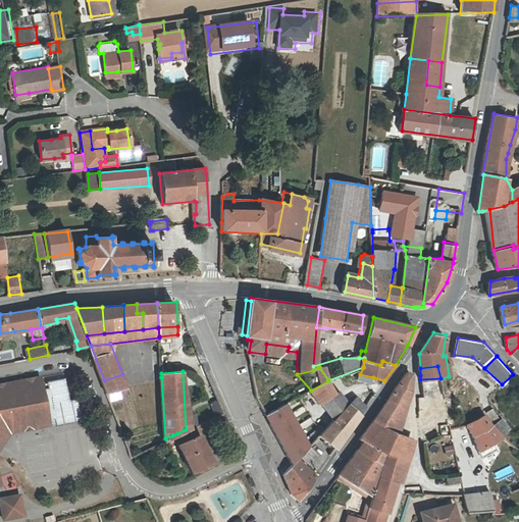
[(381,471),(394,432),(410,390),(412,373),(407,371),(361,438),(377,451),(369,462),(381,471)]
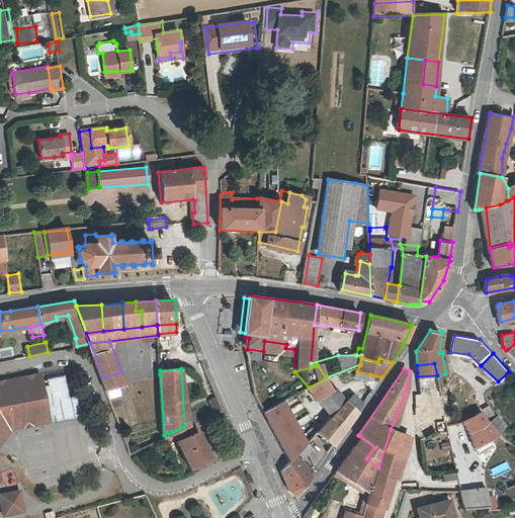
[(121,371),(103,377),(108,390),(126,384),(121,371)]
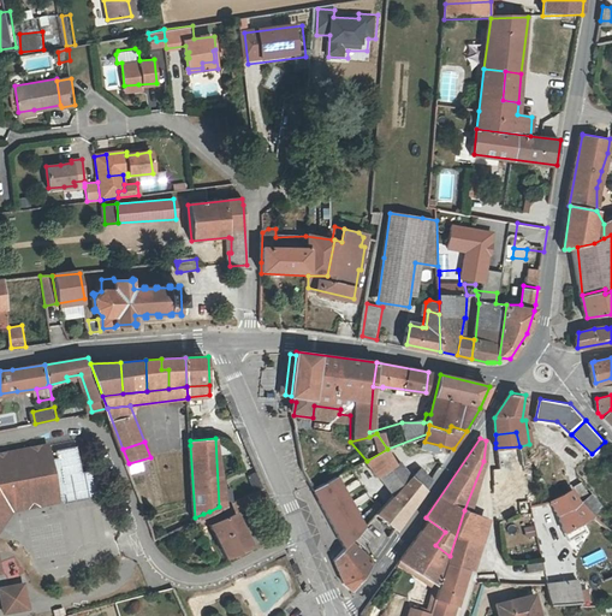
[(438,452),(440,445),(425,442),(423,448),(438,452)]
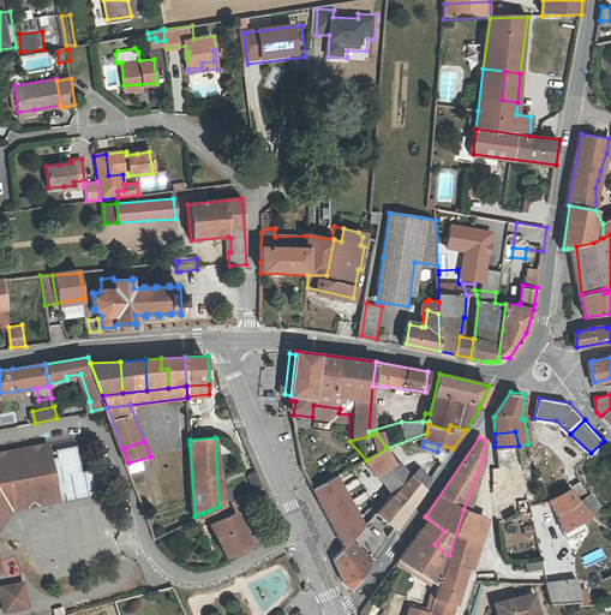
[(24,500),(24,506),(47,502),(47,497),(59,494),(51,445),(0,453),(0,572),(3,572),(0,556),(0,521),(12,502),(24,500)]
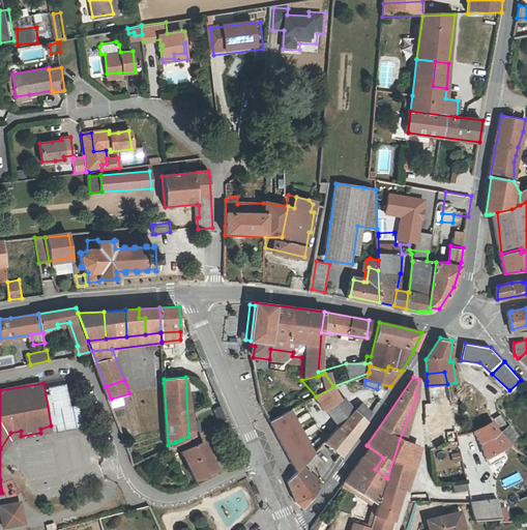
[(450,432),(458,431),(447,384),(427,385),(426,403),(428,416),(426,416),(428,434),(450,432)]
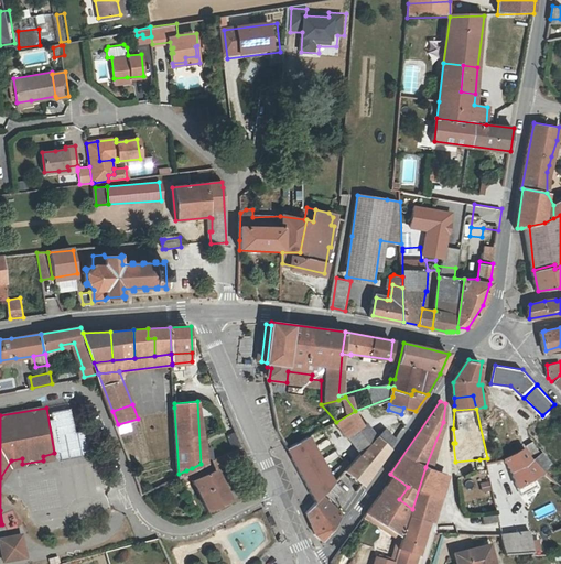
[(336,422),(362,453),(377,436),(360,425),(355,411),(336,422)]
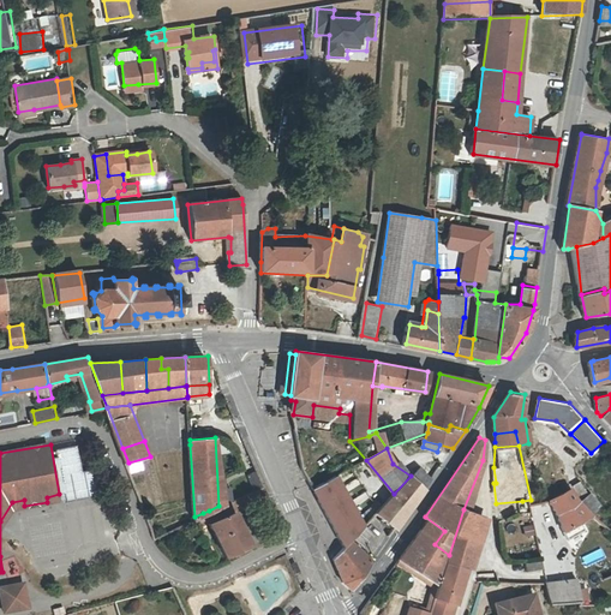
[(419,470),(411,476),(424,488),(431,478),(419,470)]
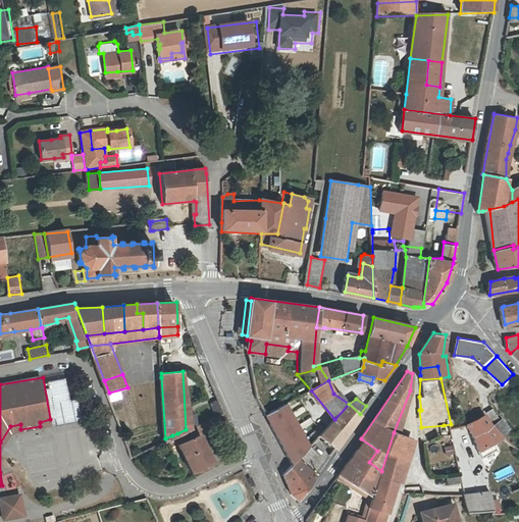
[(335,449),(360,414),(349,404),(334,419),(320,435),(335,449)]
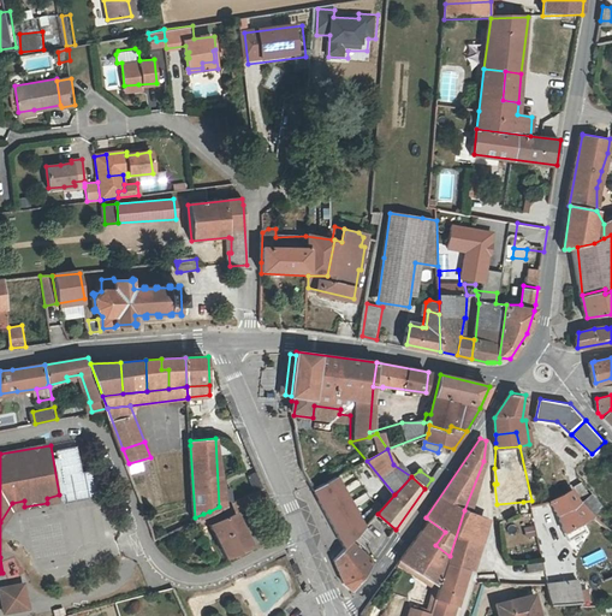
[(255,491),(259,502),(263,499),(269,497),(265,487),(255,491)]
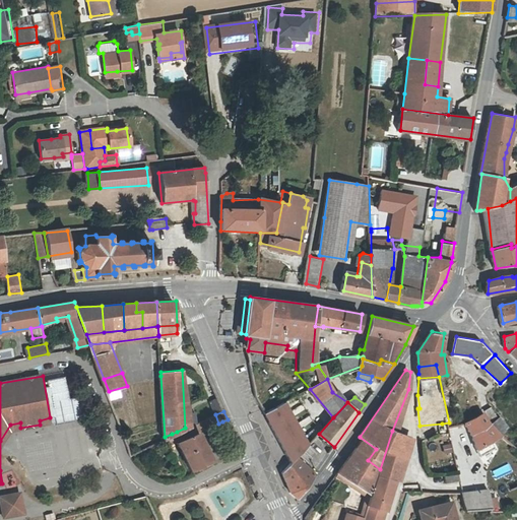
[(503,432),(501,430),(492,423),(482,413),(465,424),(473,436),(478,447),(503,432)]
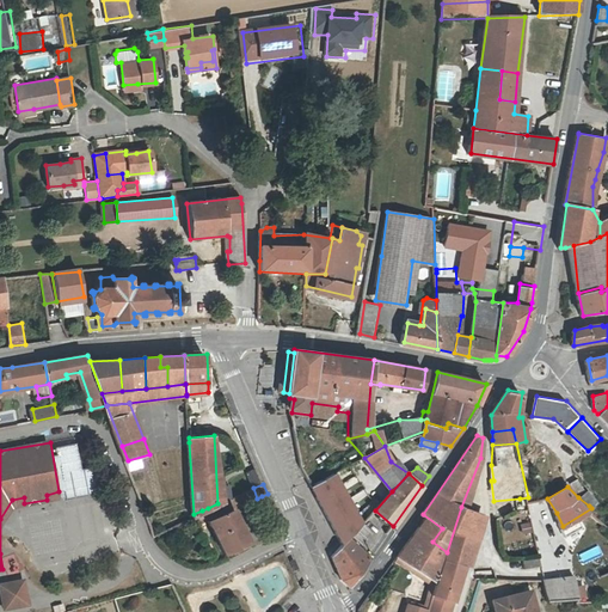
[(253,488),(227,500),(231,509),(233,508),(257,499),(253,488)]
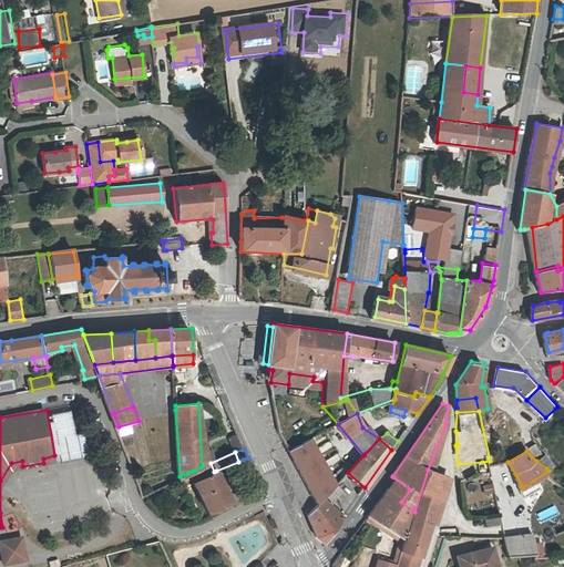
[(546,452),(536,461),(546,468),(555,462),(546,452)]
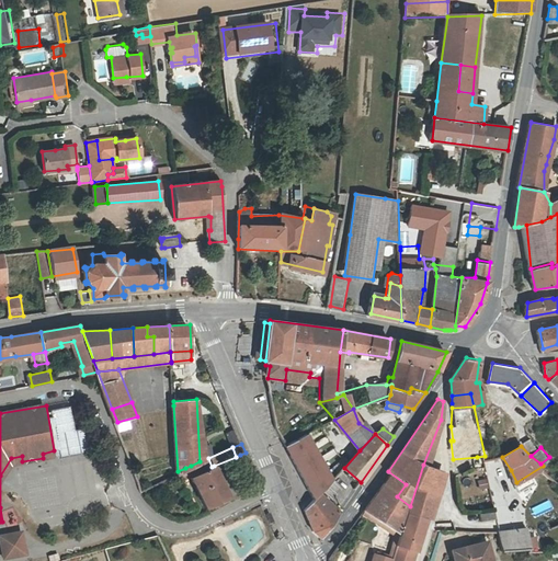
[(248,458),(246,453),(240,455),(245,465),(250,462),(248,458)]
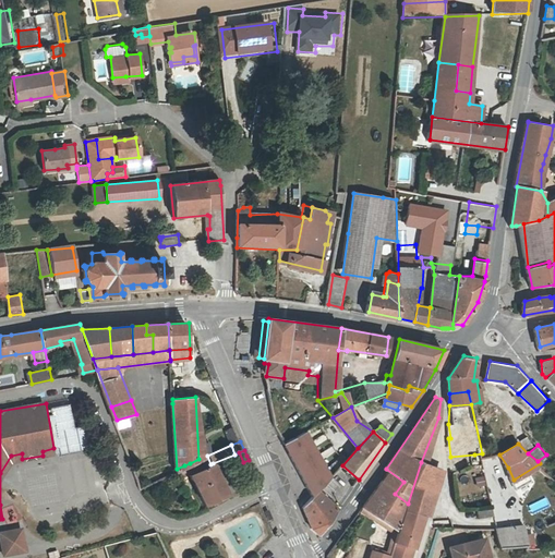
[(0,482),(14,461),(22,459),(22,453),(11,456),(0,473),(0,482)]
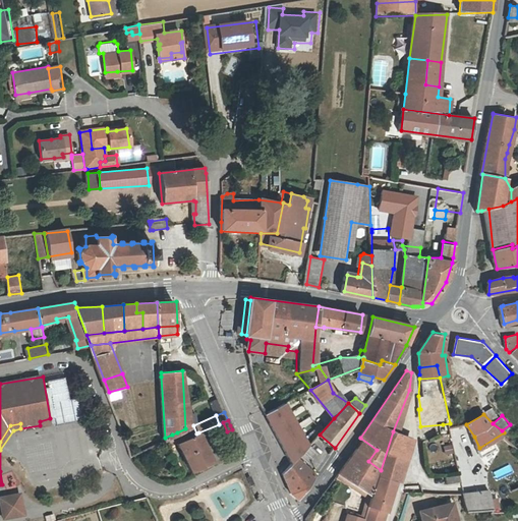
[(451,426),(450,423),(443,424),(444,435),(452,433),(451,426)]
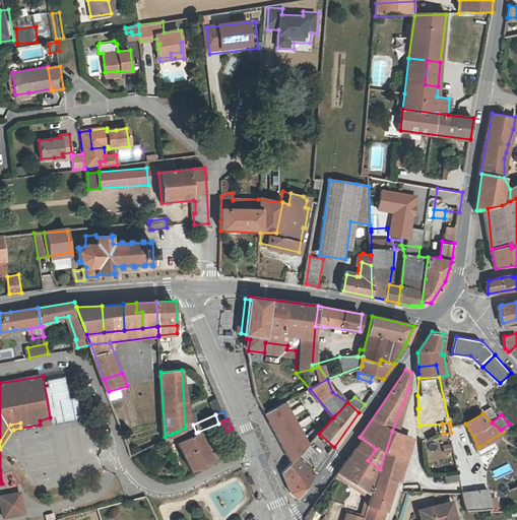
[(177,432),(178,435),(180,440),(178,441),(191,470),(211,460),(198,432),(196,433),(193,425),(185,428),(177,432)]
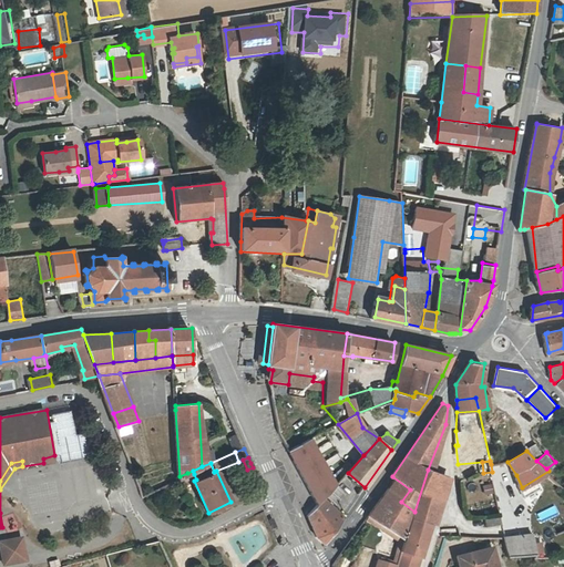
[(447,476),(428,470),(414,512),(411,523),(430,529),(447,476)]
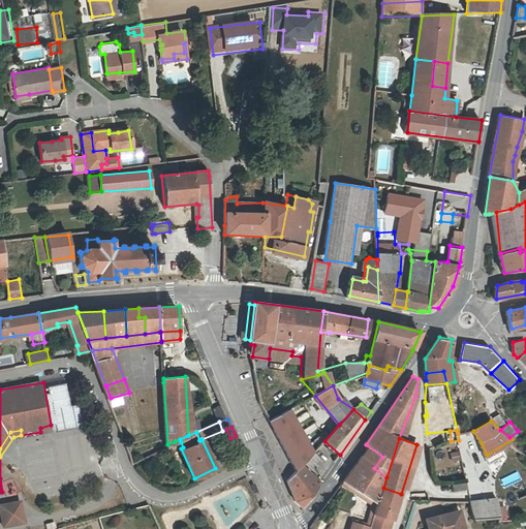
[(364,498),(376,508),(380,498),(383,488),(387,477),(374,468),(382,457),(366,444),(340,479),(364,498)]
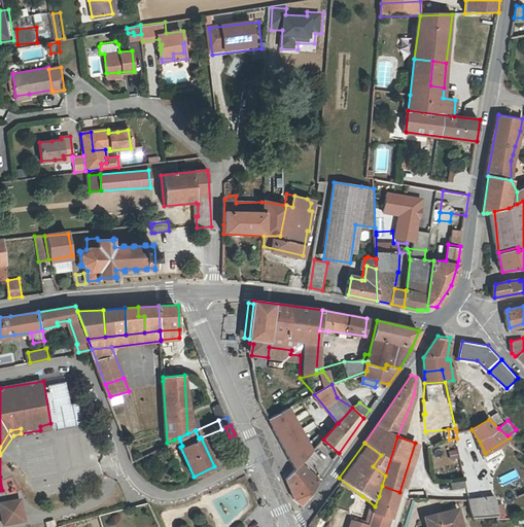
[(286,480),(297,468),(284,447),(274,451),(286,480)]
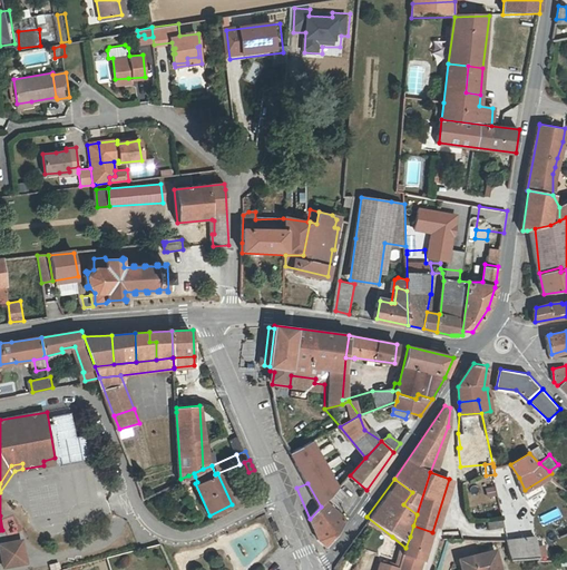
[(490,498),(500,495),(498,485),(488,488),(490,498)]
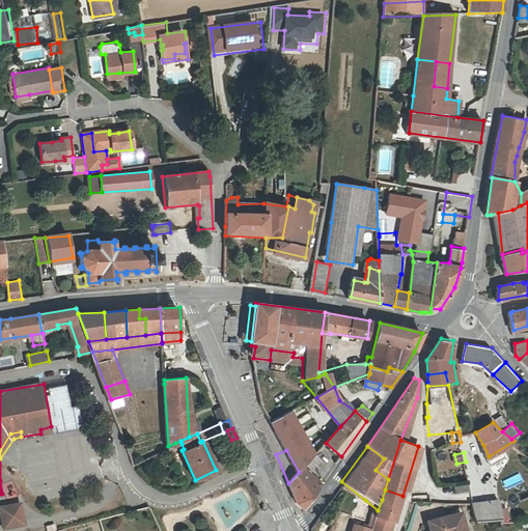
[(303,468),(299,472),(288,483),(297,503),(304,509),(322,484),(303,468)]
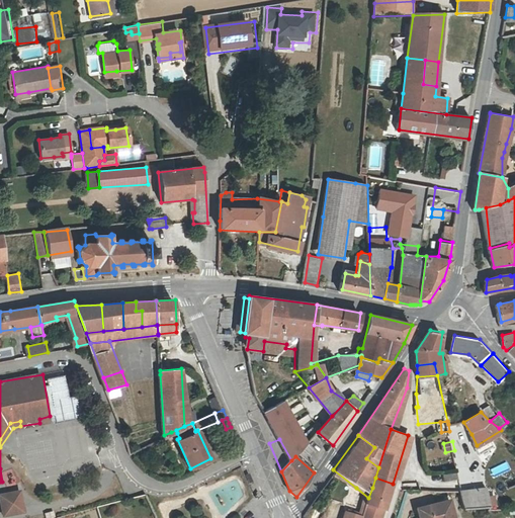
[(444,475),(446,482),(460,478),(458,470),(444,475)]
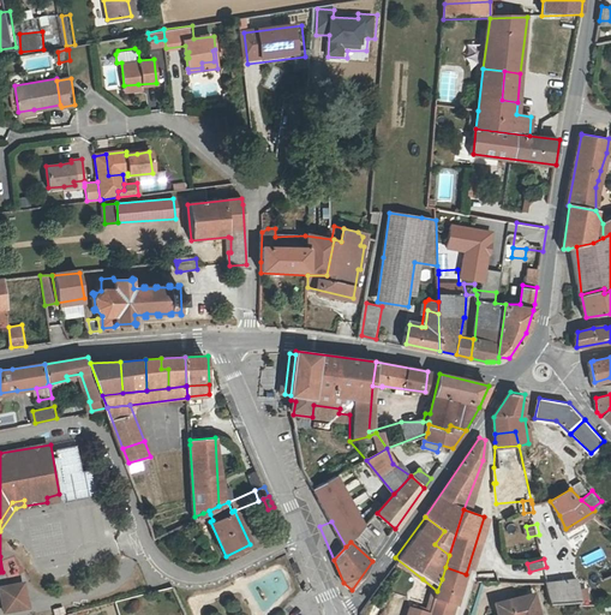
[(430,614),(453,614),(466,574),(445,567),(442,579),(437,591),(430,614)]
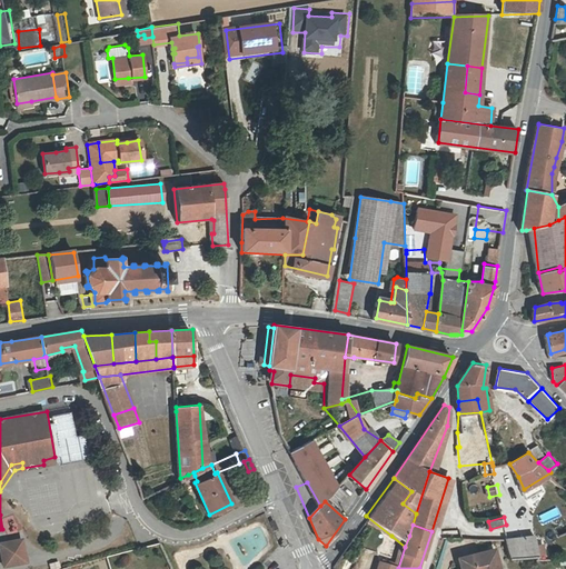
[(535,535),(507,537),(508,558),(537,556),(535,535)]
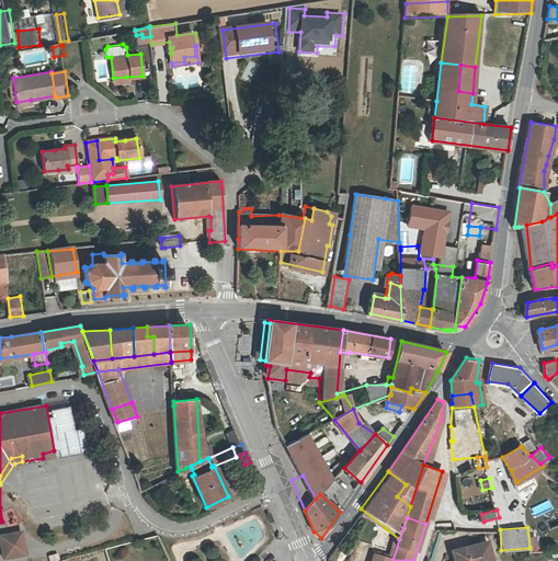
[(29,556),(26,531),(3,534),(4,557),(29,556)]
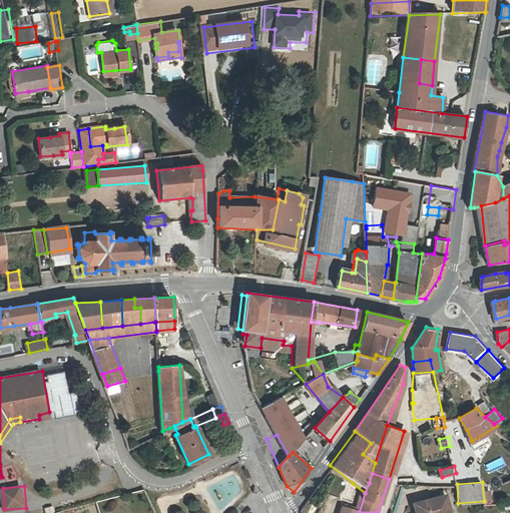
[(451,512),(447,494),(416,502),(419,511),(414,512),(451,512)]
